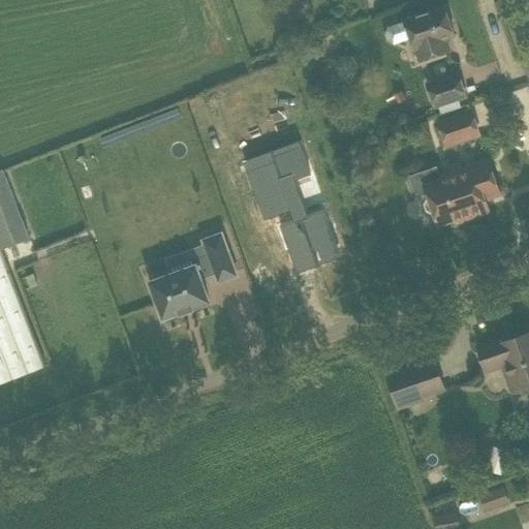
[(404,20),(405,21),(389,26),(384,34),(386,40),(394,43),(410,38),(414,49),(415,49),(419,61),(450,50),(446,37),(455,35),(445,5),(404,20)]
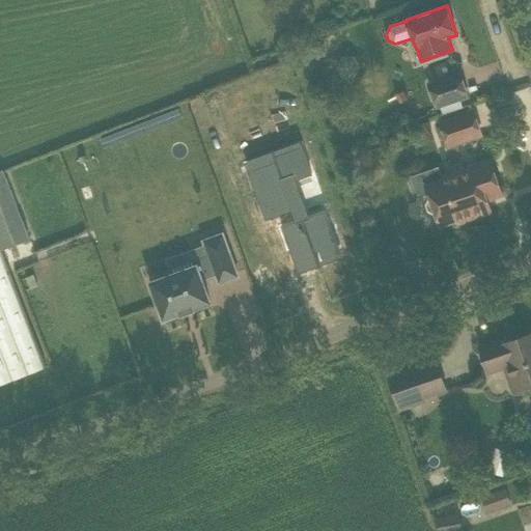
[(460,73),(441,80),(425,84),(434,108),(468,96),(460,73)]
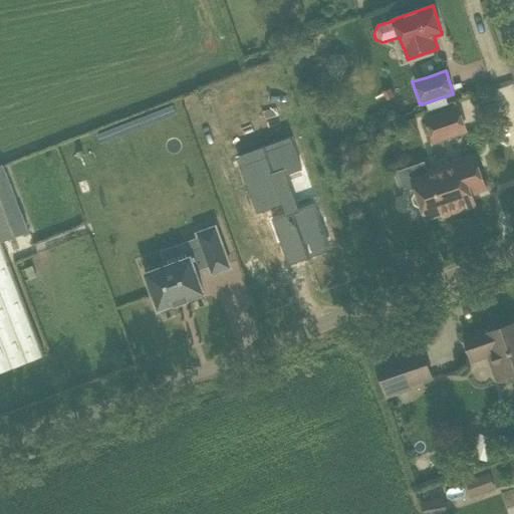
[(459,107),(427,118),(435,142),(466,131),(459,107)]
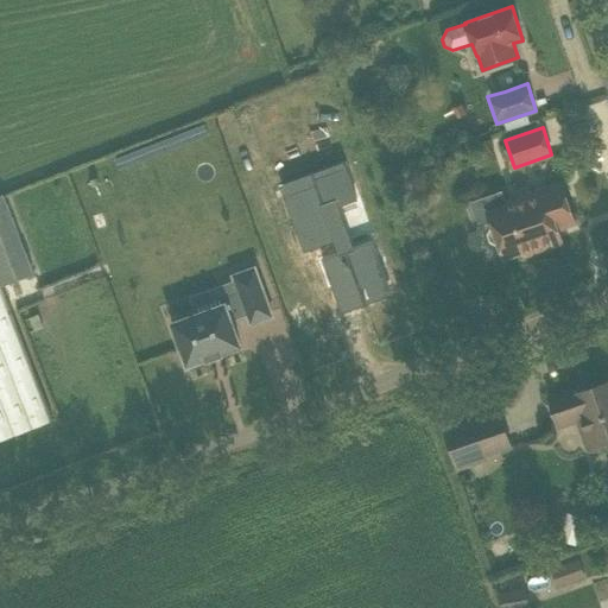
[(325,209),(354,198),(353,197),(352,197),(341,166),(314,177),(311,172),(311,171),(309,171),(310,172),(314,184),(284,195),(303,248),(302,249),(303,251),(328,241),(331,253),(316,258),(317,260),(318,259),(337,311),(359,303),(360,306),(361,305),(360,304),(355,289),(360,286),(365,298),(386,291),(368,241),(369,241),(368,239),(341,249),(325,209)]
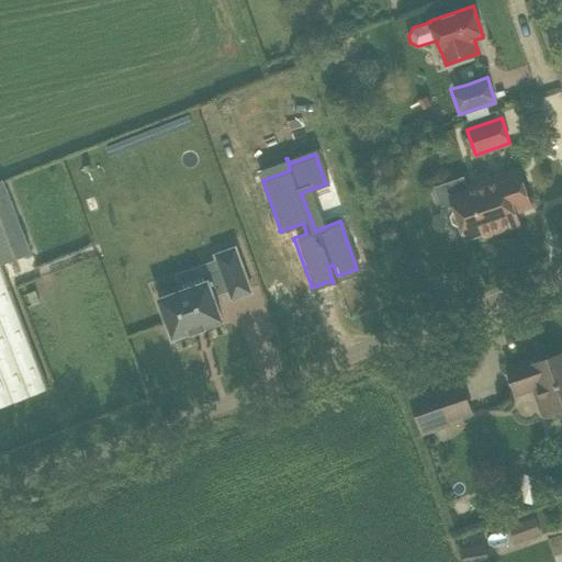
[(531,206),(518,168),(468,186),(470,191),(453,197),(452,195),(456,210),(453,211),(451,216),(453,223),(459,225),(461,225),(467,238),(483,232),(485,236),(514,226),(509,214),(531,206)]
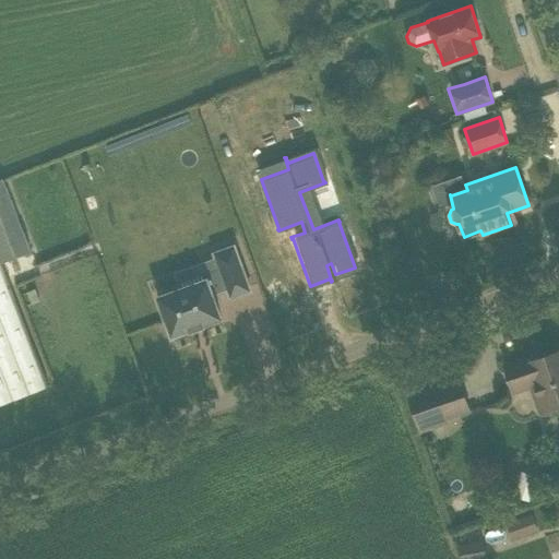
[(32,251),(3,178),(0,179),(0,404),(48,387),(1,263),(32,251)]
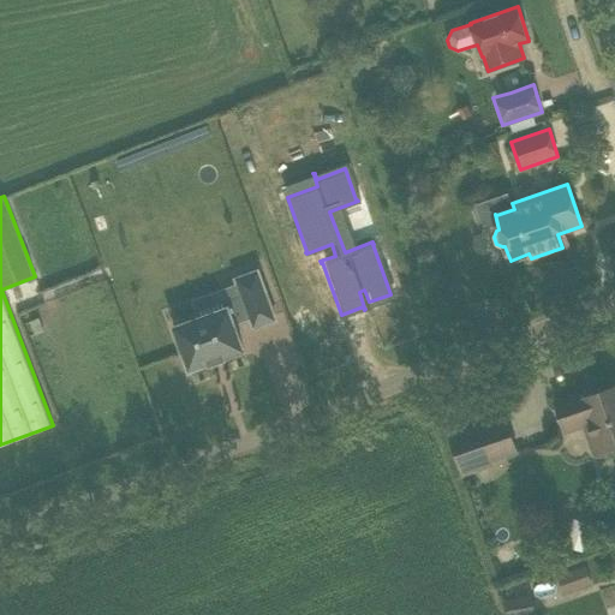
[(173,328),(190,370),(209,363),(209,364),(224,358),(224,357),(243,350),(233,322),(249,316),(252,328),(275,320),(256,269),(234,279),(239,293),(222,300),(225,308),(173,328)]
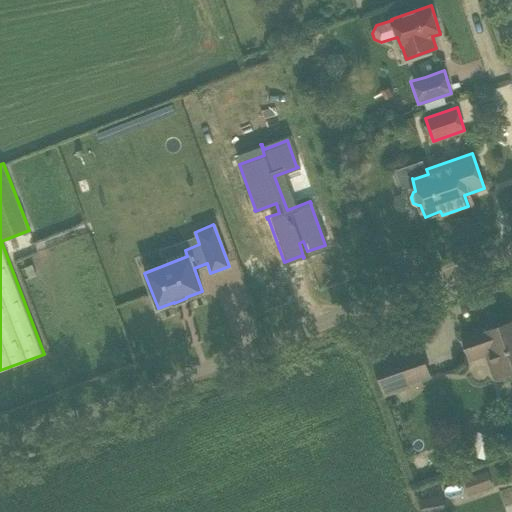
[(487,326),(462,334),(471,359),(487,354),(495,377),(511,371),(511,321),(488,329),(487,326)]
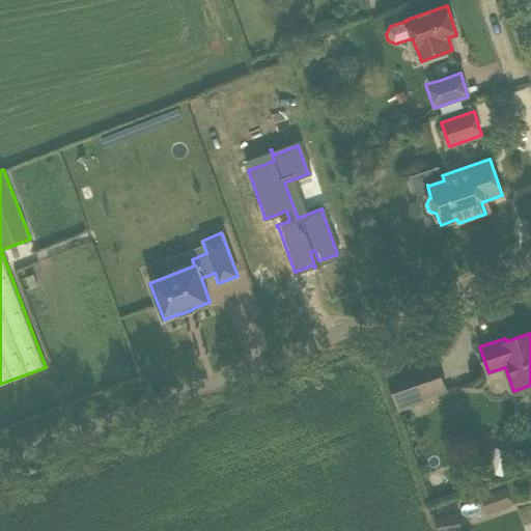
[(389,378),(396,397),(399,406),(446,390),(437,361),(389,378)]
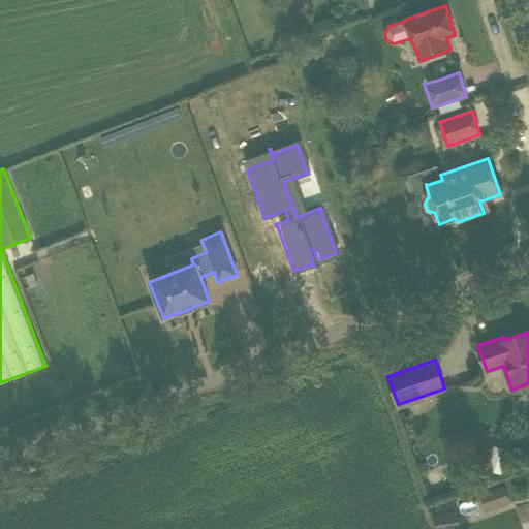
[(483,508),(507,500),(502,485),(477,494),(483,508)]
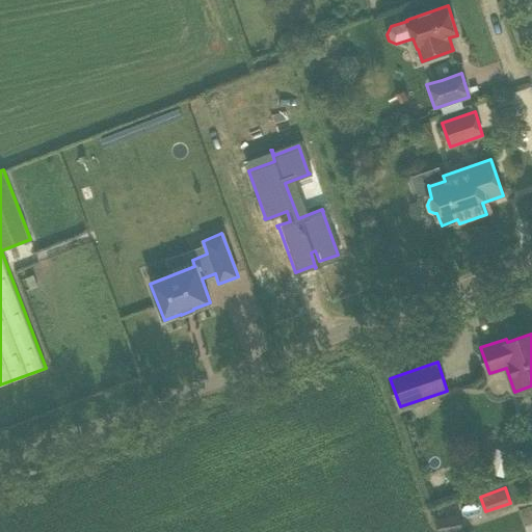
[(436,517),(439,531),(462,531),(460,513),(436,517)]
